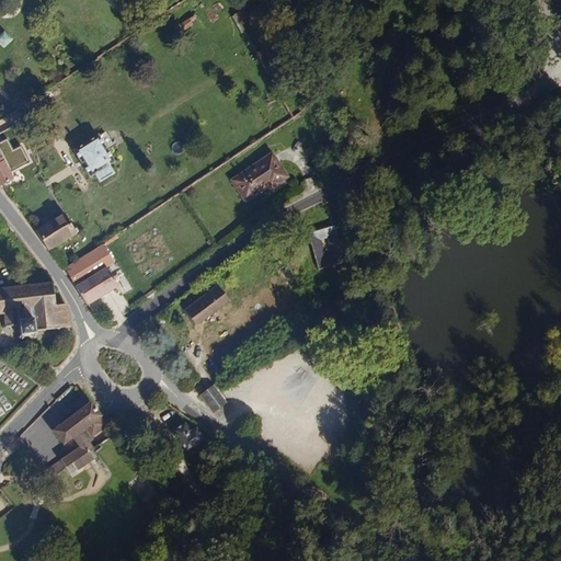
[(244,8),(231,15),(239,29),(252,20),(244,8)]
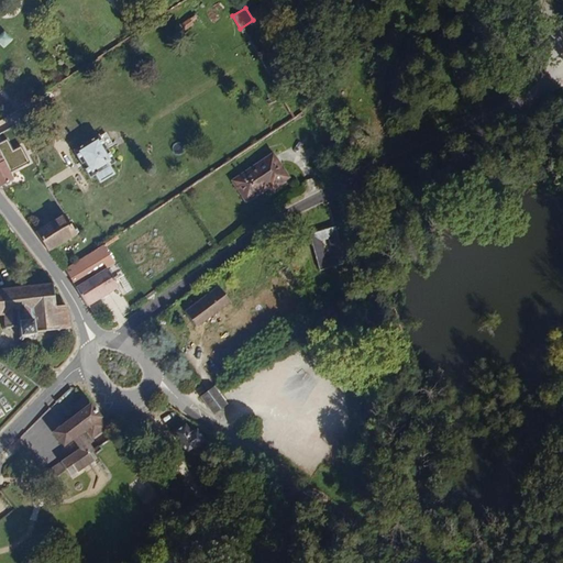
[(186,29),(200,22),(197,15),(183,22),(186,29)]
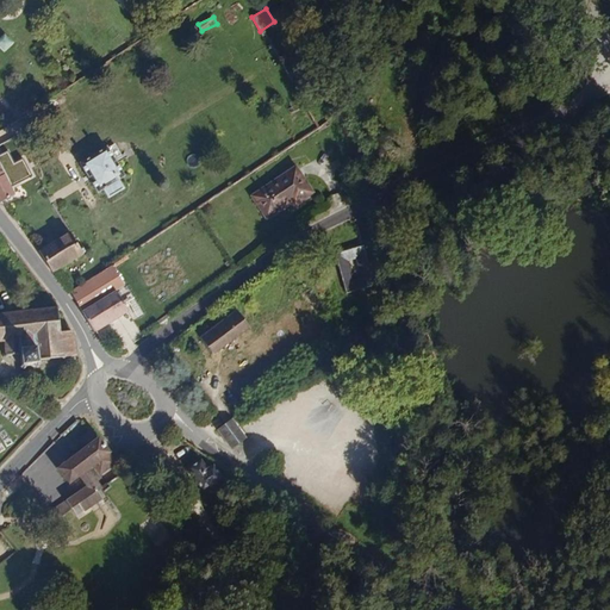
[(0,47),(6,53),(16,42),(6,33),(0,39),(0,47)]
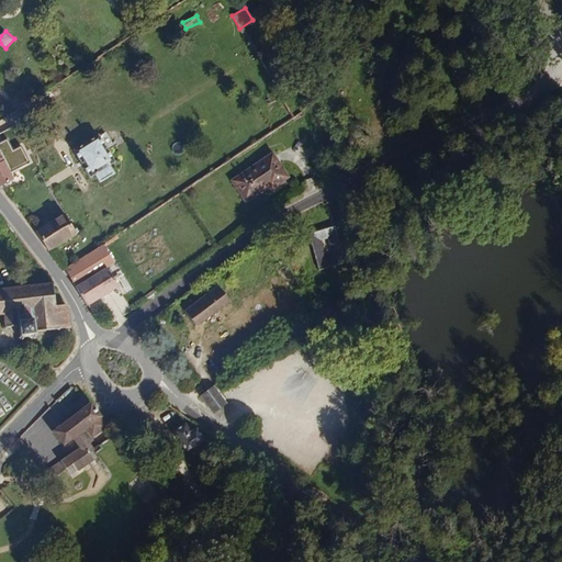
[(109,175),(104,169),(111,165),(97,141),(70,157),(86,180),(91,178),(94,183),(109,175)]
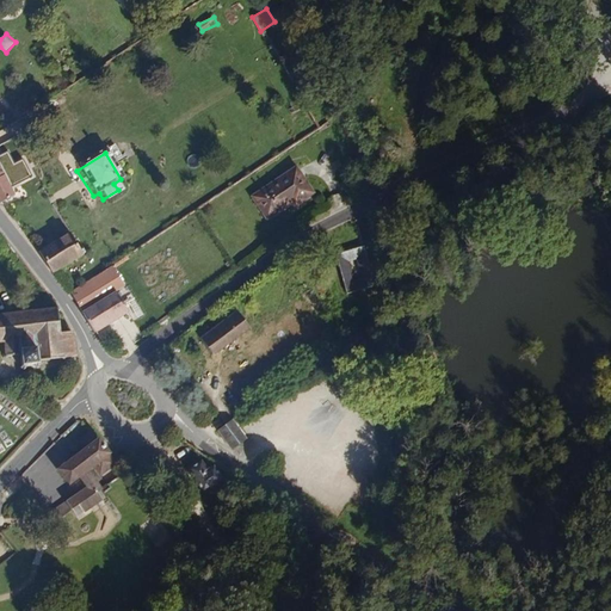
[(8,172),(0,159),(0,195),(10,208),(25,197),(13,179),(8,172)]
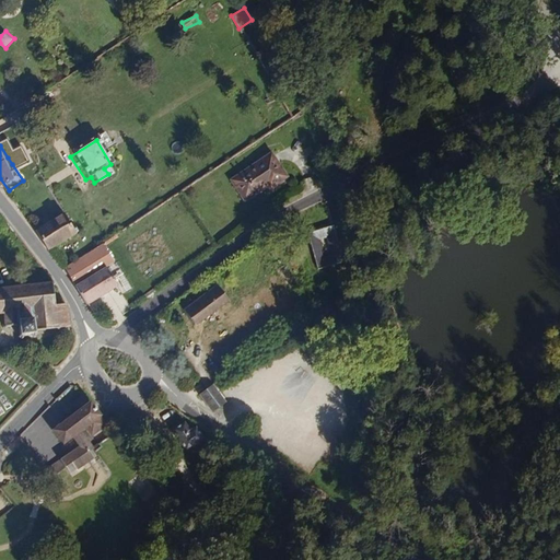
[(291,177),(275,151),(231,178),(248,205),(291,177)]
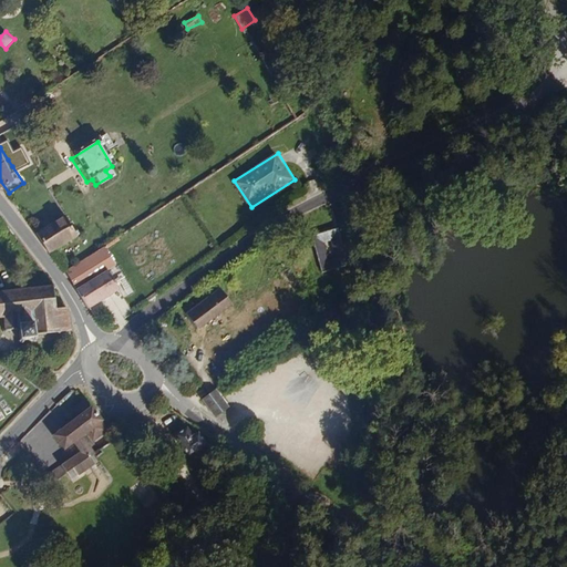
[(19,162),(14,154),(8,160),(12,166),(19,162)]
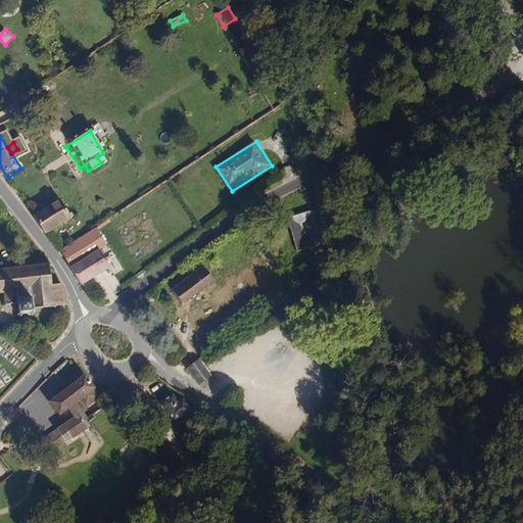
[(45,233),(75,212),(63,195),(33,216),(45,233)]
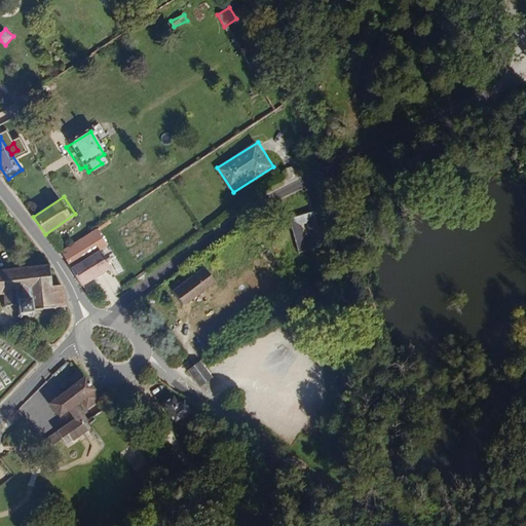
[(295,255),(327,249),(318,211),(313,212),(293,217),(287,219),(295,255)]
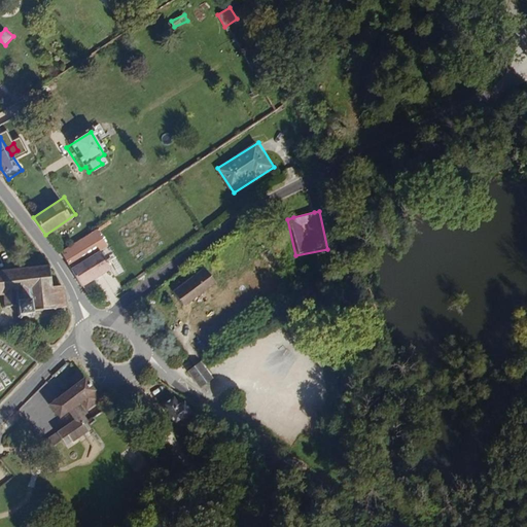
[(102,274),(111,268),(96,245),(101,241),(96,231),(58,253),(80,287),(102,274)]
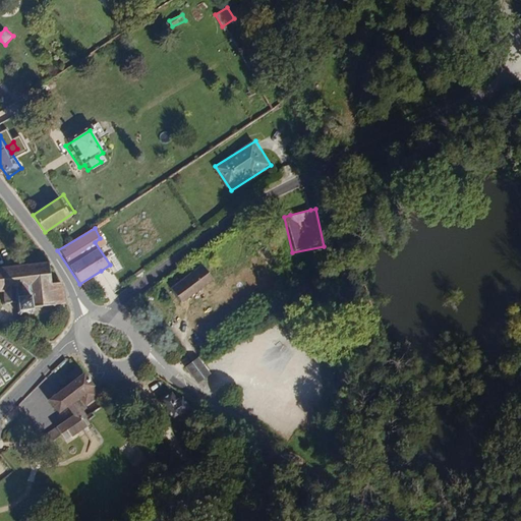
[(0,265),(0,297),(3,297),(4,308),(13,308),(14,316),(33,315),(32,308),(64,306),(63,283),(51,284),(50,263),(0,265)]
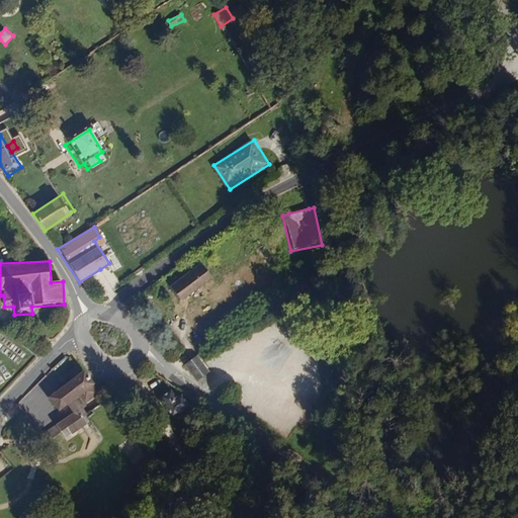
[(202,267),(169,286),(172,294),(178,303),(211,283),(202,267)]
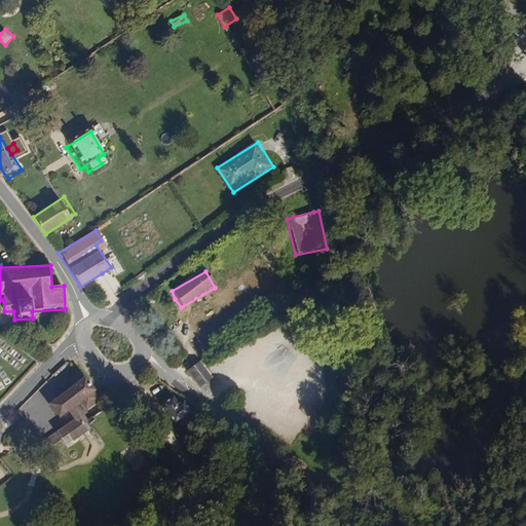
[(212,377),(199,361),(186,371),(198,386),(212,377)]
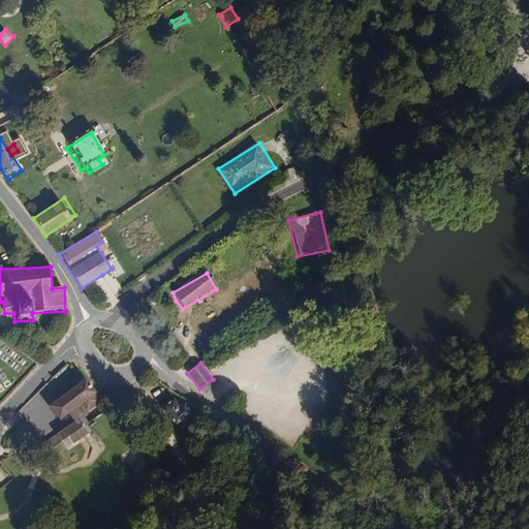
[(102,401),(78,369),(64,378),(72,389),(50,406),(61,422),(70,414),(79,426),(68,434),(76,444),(94,432),(76,409),(84,404),(89,411),(102,401)]
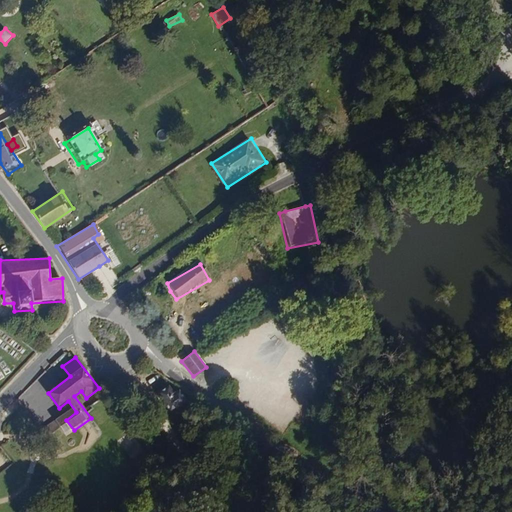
[(170,411),(187,399),(177,390),(173,392),(169,387),(158,394),(170,411)]
